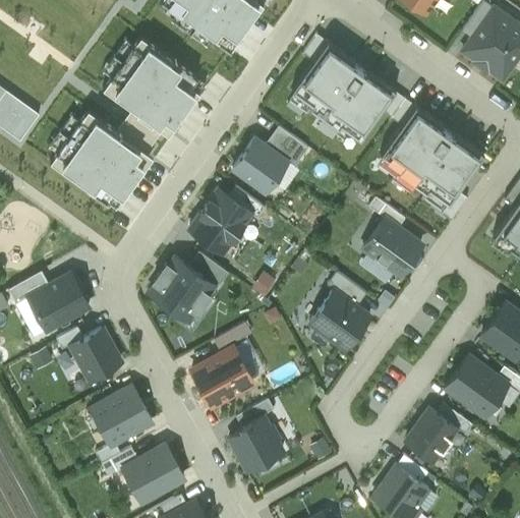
[(162,0),(161,2),(231,51),(264,5),(255,0),(162,0)]
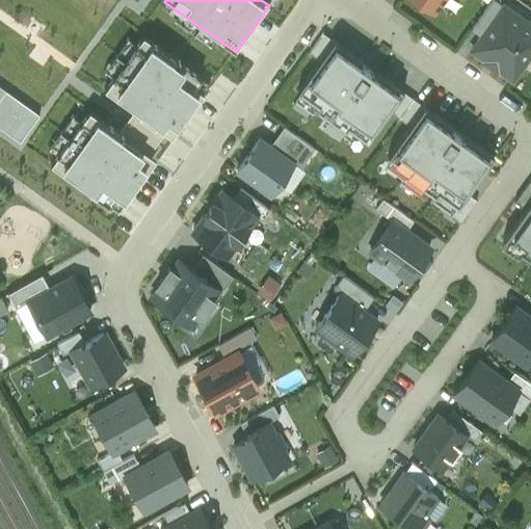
[(413,0),(435,16),(447,0),(413,0)]
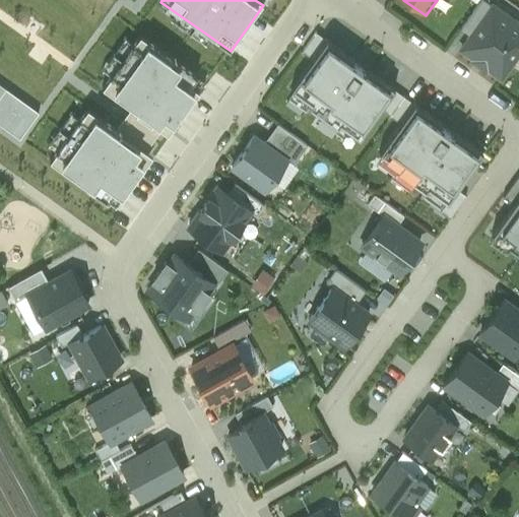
[(471,38),(493,8),(483,1),(462,30),(471,38)]
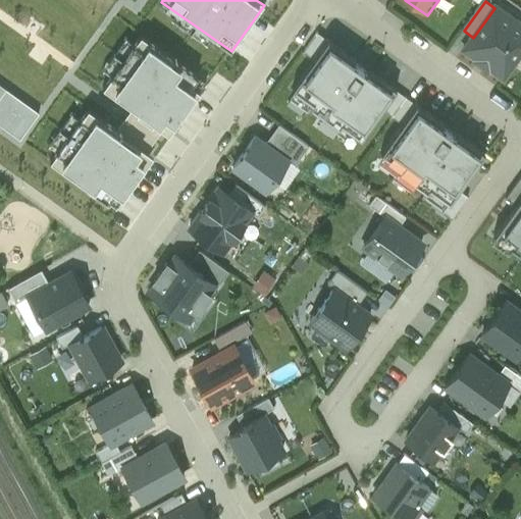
[(504,81),(520,56),(520,27),(495,8),(473,38),(463,52),(504,81)]
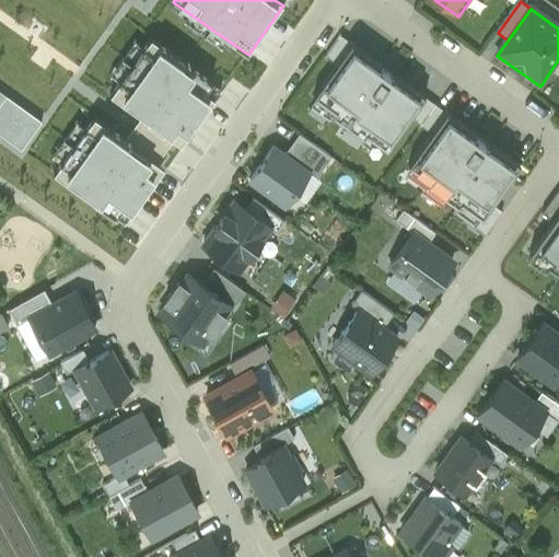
[(221,91),(151,41),(111,96),(142,119),(174,142),(181,147),(221,91)]
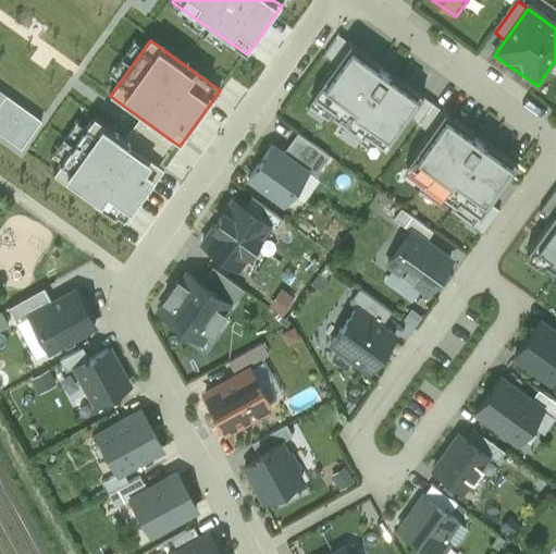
[(338,68),(351,50),(338,40),(324,59),(338,68)]
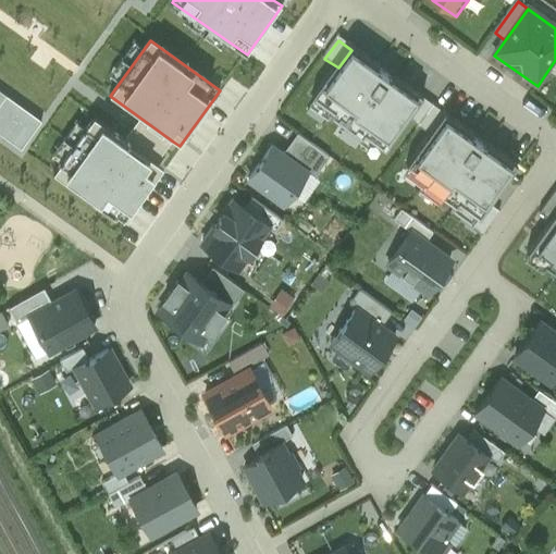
[(381,71),(351,50),(338,68),(318,97),(337,111),(334,115),(360,134),(362,131),(386,148),(407,119),(421,98),(391,77),(390,79),(380,72),(381,71)]
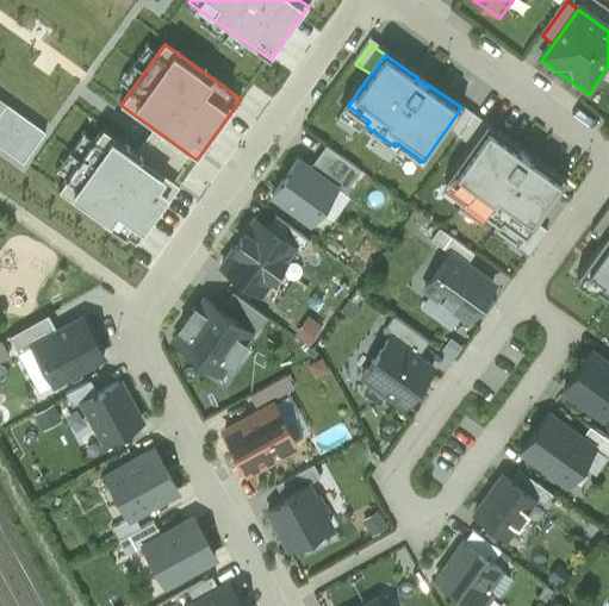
[(47,135),(7,106),(0,116),(0,148),(24,164),(47,135)]
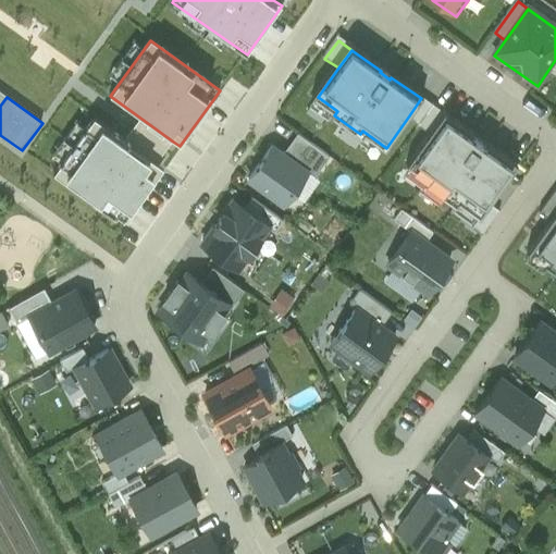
[(418,126),(432,107),(421,98),(407,119),(418,126)]
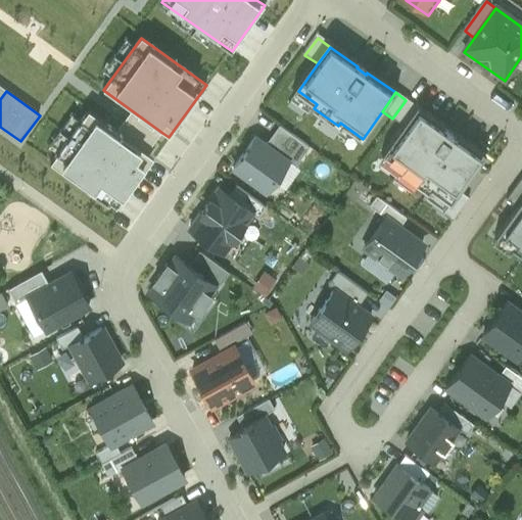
[(404,127),(417,107),(406,100),(392,119),(404,127)]
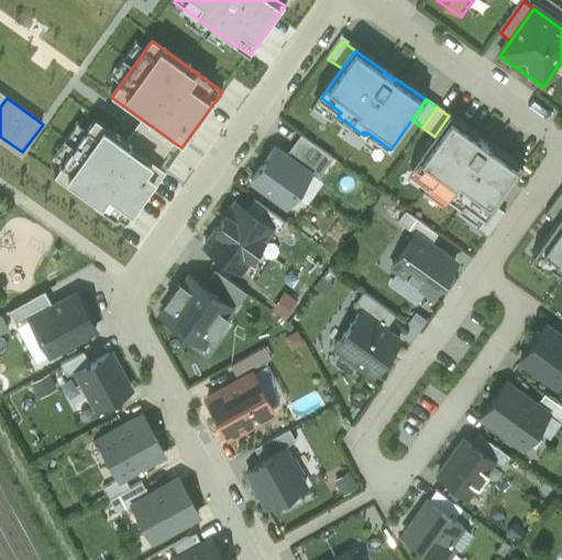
[(464,204),(485,219),(493,207),(521,167),(489,145),(487,149),(473,139),(476,135),(449,116),(434,136),(412,168),(432,183),(430,187),(461,208),(464,204)]
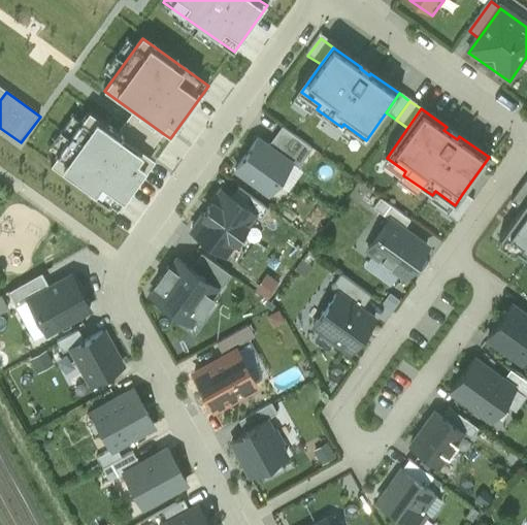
[(119,133),(89,112),(51,165),(118,212),(156,160),(150,155),(119,133)]
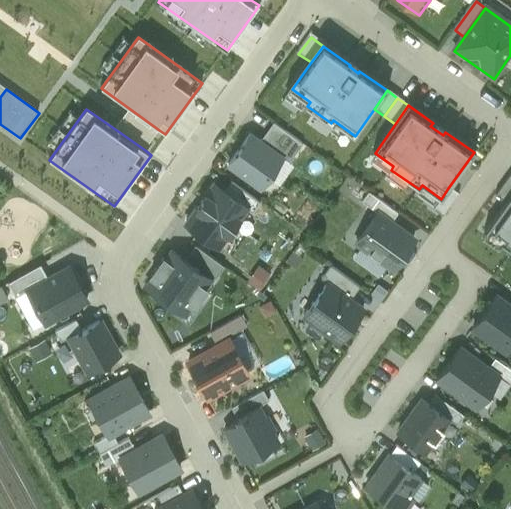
[(159,130),(130,109),(115,129),(145,150),(159,130)]
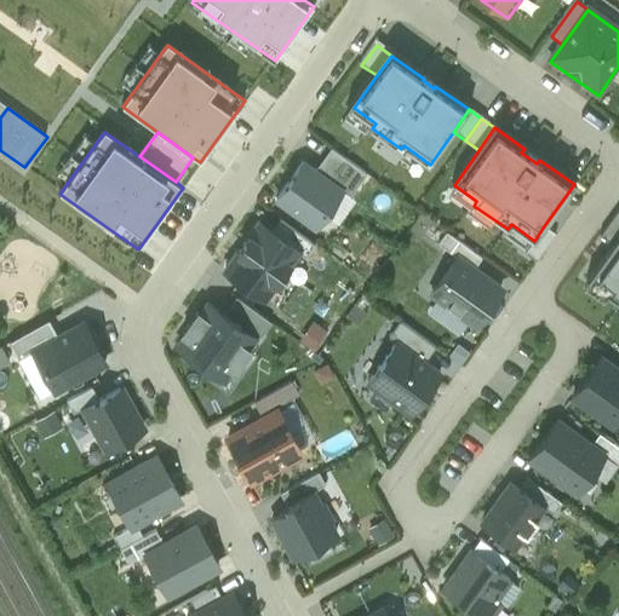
[(315,173),(344,195),(350,200),(367,177),(332,151),(315,173)]
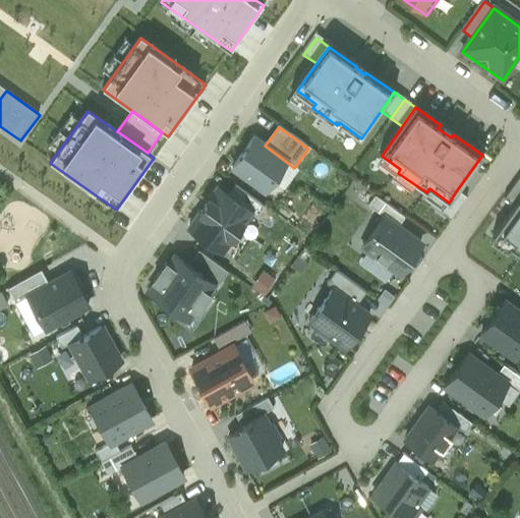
[(265,196),(289,164),(265,146),(254,138),(230,171),(265,196)]
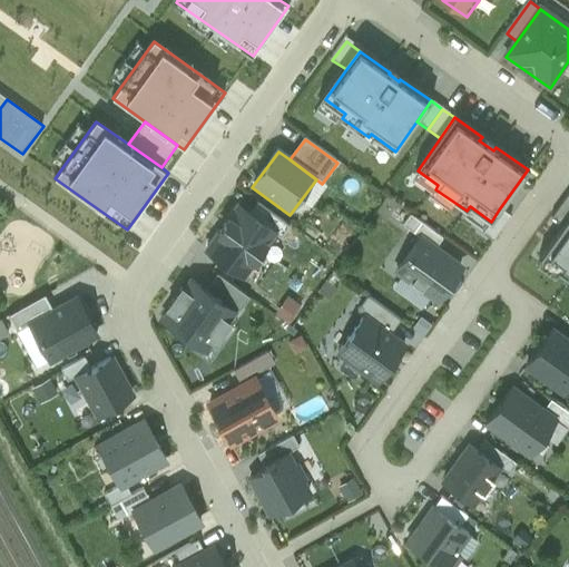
[(276,236),(280,233),(249,212),(238,203),(204,252),(245,281),(276,236)]
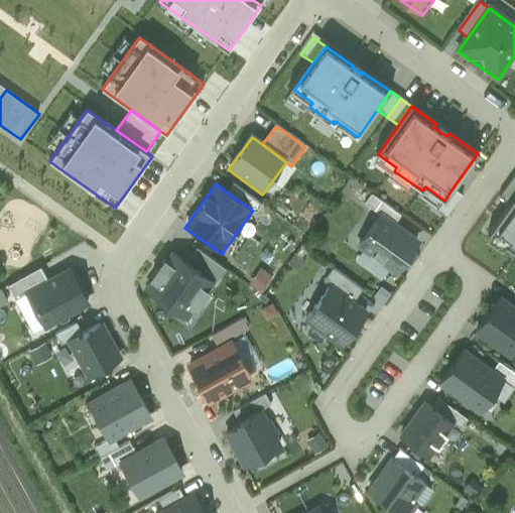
[(253,211),(250,214),(255,217),(263,206),(232,183),(226,191),(253,211)]
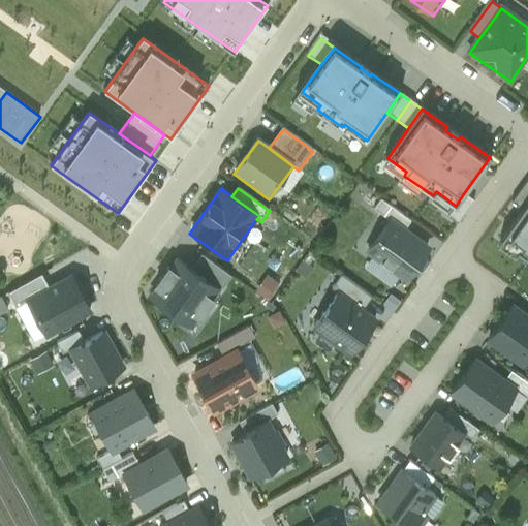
[(527,190),(492,243),(527,267),(527,190)]
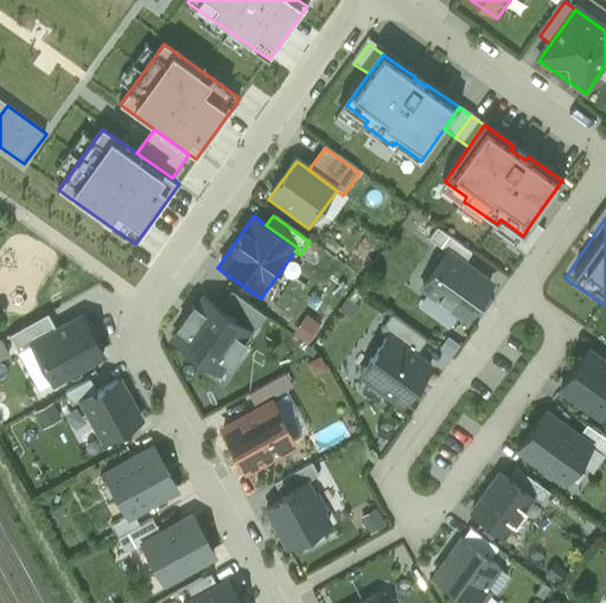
[(544,231),(531,223),(523,236),(514,249),(525,257),(544,231)]
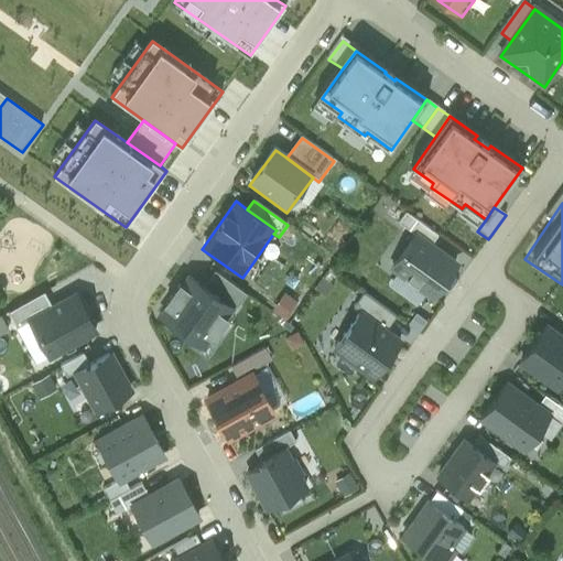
[(417,233),(433,245),(440,237),(407,213),(398,224),(414,236),(417,233)]
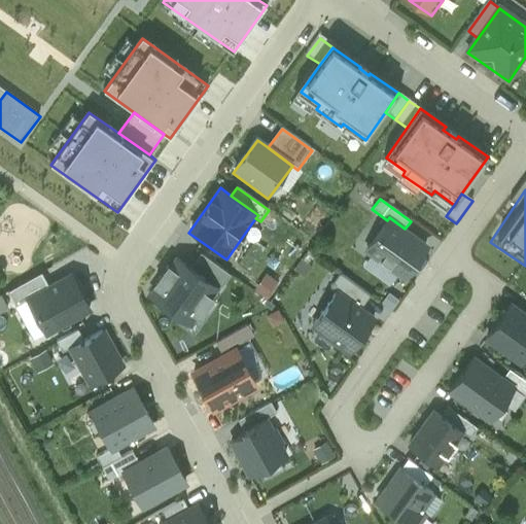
[(364,252),(405,282),(430,247),(405,229),(389,217),(387,220),(364,252)]
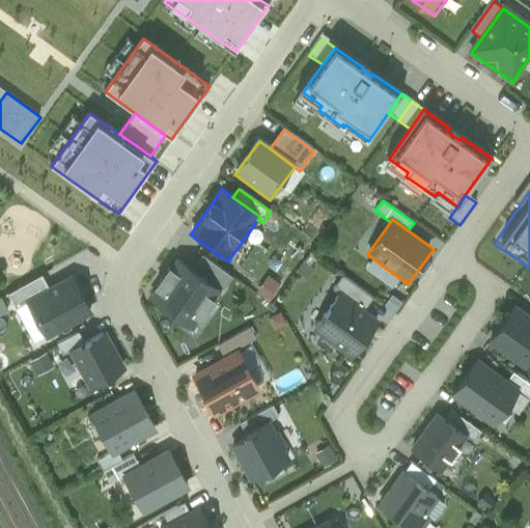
[(311,253),(305,262),(311,268),(318,258),(311,253)]
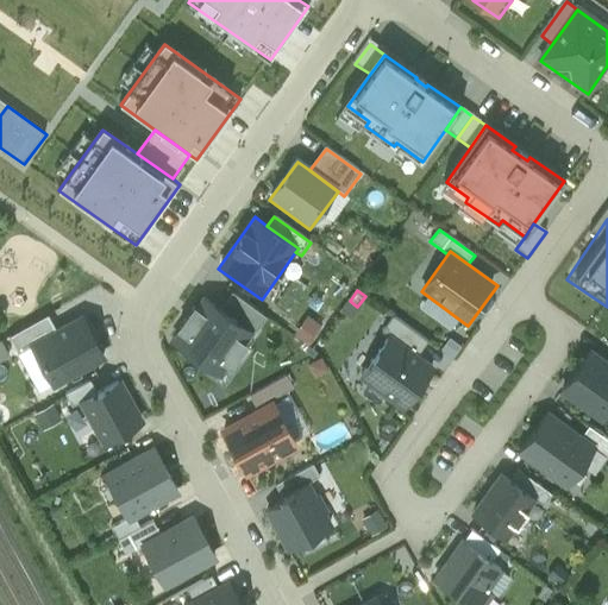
[(221,310),(255,334),(267,319),(233,294),(221,310)]
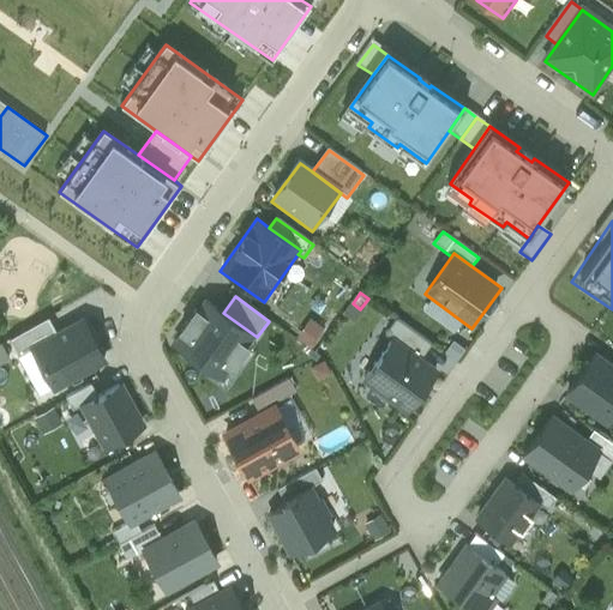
[(223,382),(257,337),(223,313),(204,299),(170,344),(223,382)]
